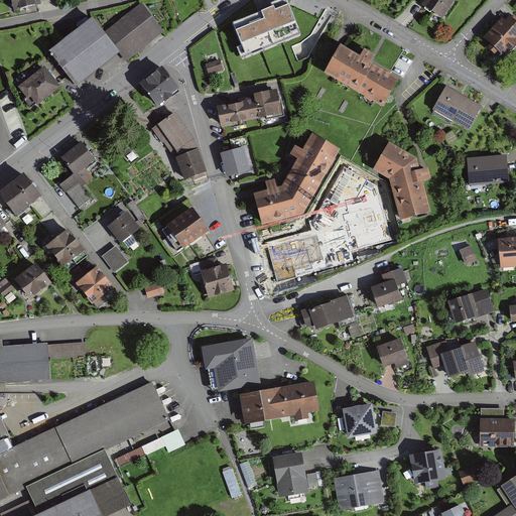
[(38,0),(8,0),(12,14),(40,6),(38,0)]
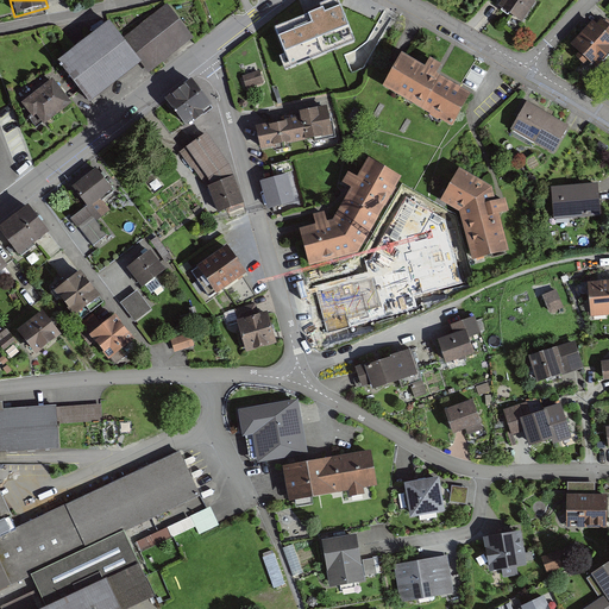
[(321,10),(275,29),(289,61),(352,35),(338,0),(331,0),(320,5),(321,10)]
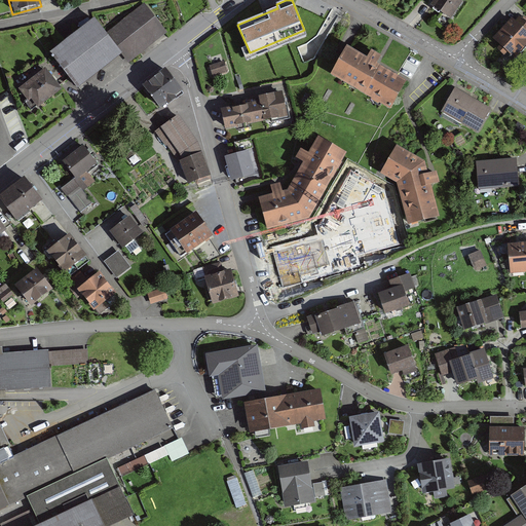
[(462,3),(456,0),(435,0),(430,7),(451,21),(462,3)]
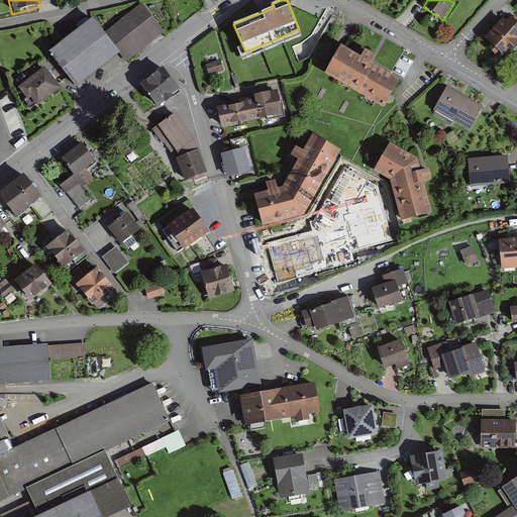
[(104,34),(93,20),(47,56),(73,88),(117,54),(125,64),(164,33),(141,5),(104,34)]
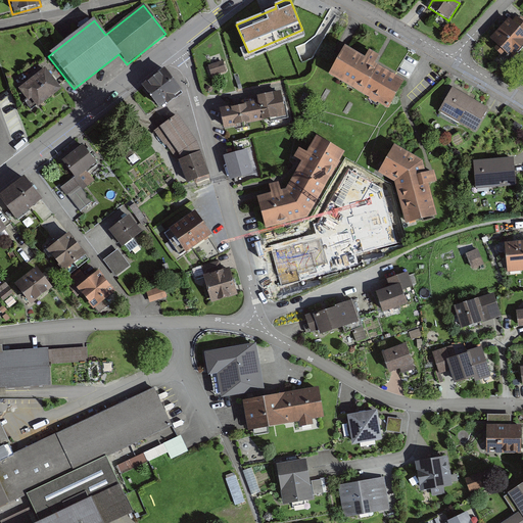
[(522,25),(517,19),(513,24),(508,19),(487,40),(509,60),(522,45),(522,25)]
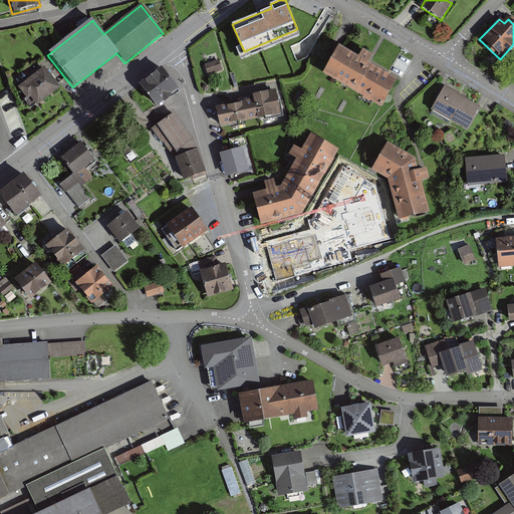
[(357,57),(337,46),(323,73),(380,105),(396,79),(366,63),(370,56),(361,51),(357,57)]
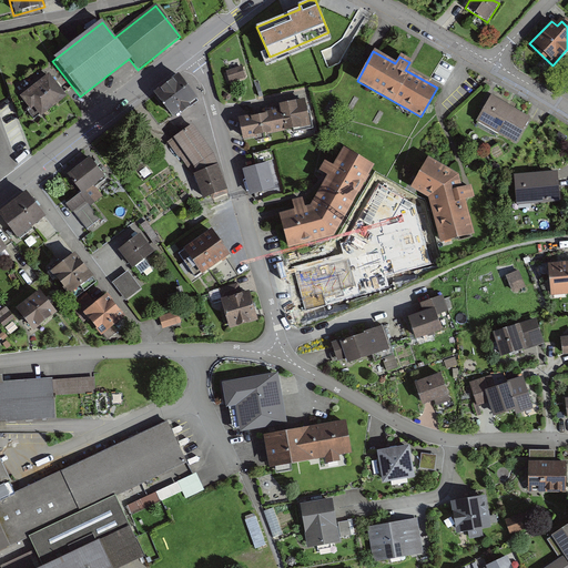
[(242,66),(226,71),(230,82),(245,78),(242,66)]
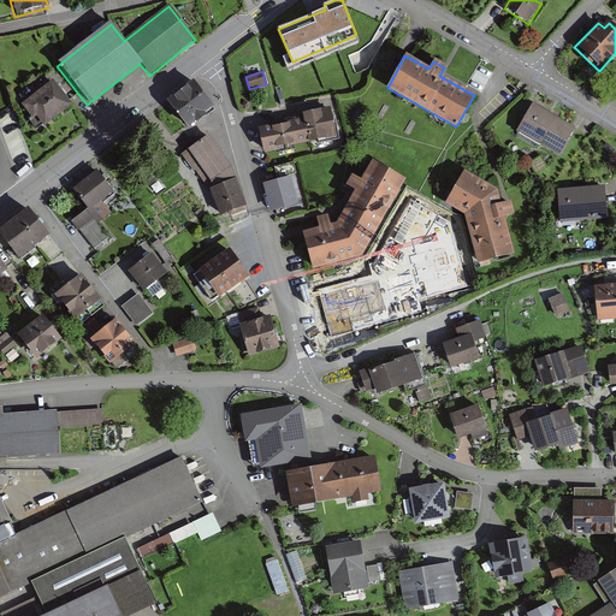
[(70,106),(52,82),(18,107),(37,131),(70,106)]
